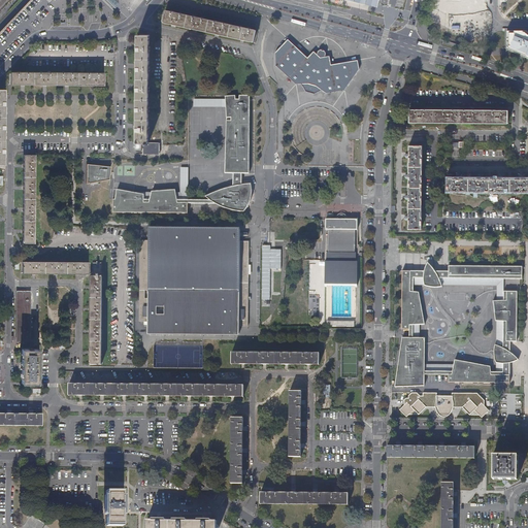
[(105,0),(116,8),(119,4),(113,0),(105,0)]
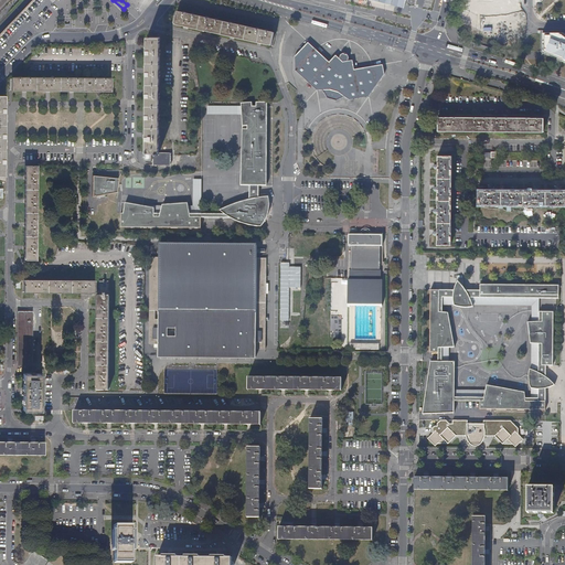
[(500,0),(500,38),(516,38),(516,0),(500,0)]
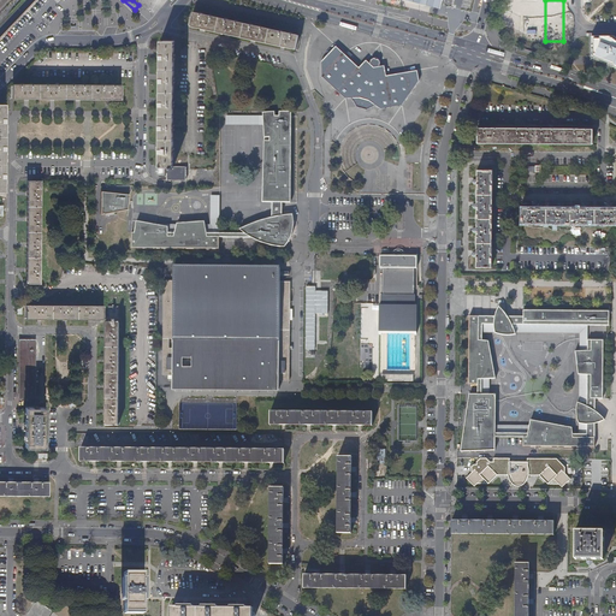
[(193,11),(189,27),(295,49),(298,35),(193,11)]
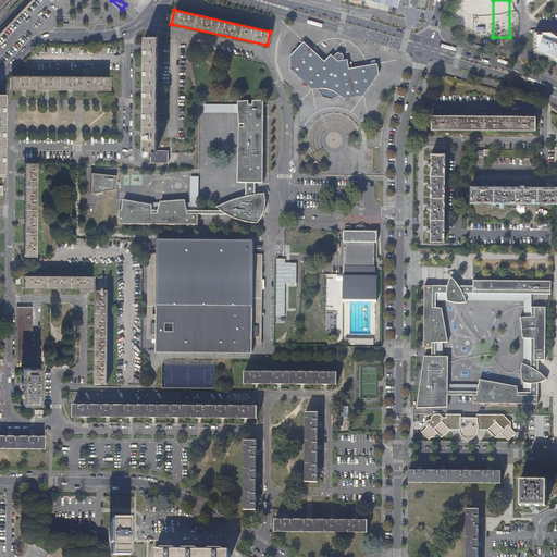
[(556,34),(554,33),(535,34),(534,51),(556,62),(556,34)]
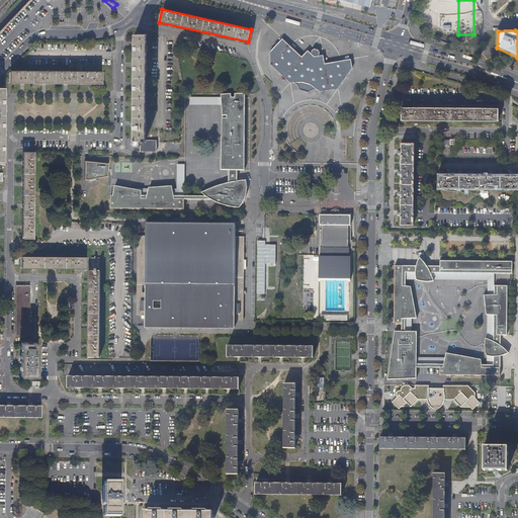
[(146,34),(134,34),(134,141),(140,141),(140,151),(156,152),(157,141),(146,140),(146,34)]
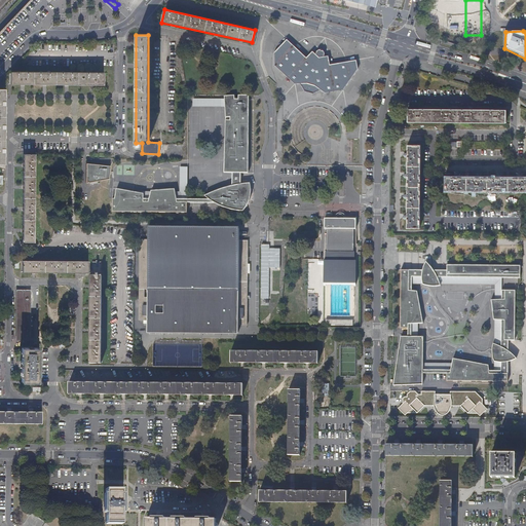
[(273,52),(274,65),(294,84),(300,83),(304,91),(312,94),(321,89),(325,92),(343,89),(357,70),(357,60),(330,65),(328,55),(324,57),(325,53),(324,52),(324,51),(323,50),(322,50),(320,50),(321,49),(320,49),(317,50),(316,51),(316,52),(315,54),(312,51),(306,58),(287,39),(273,52)]
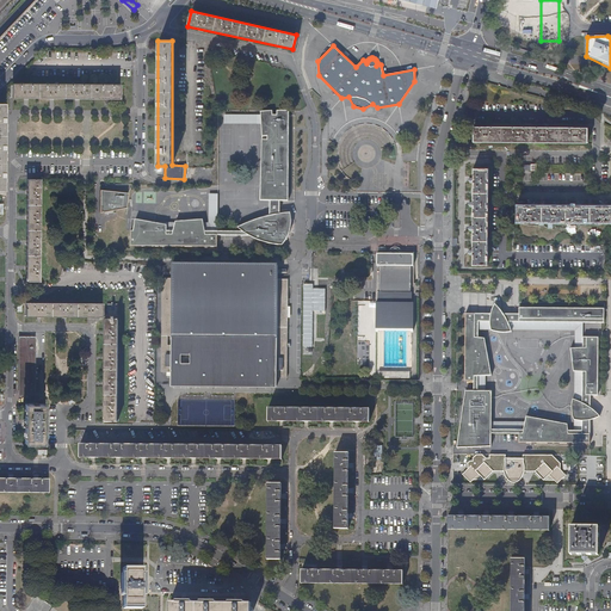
[(12,84),(12,98),(119,99),(119,85),(12,84)]
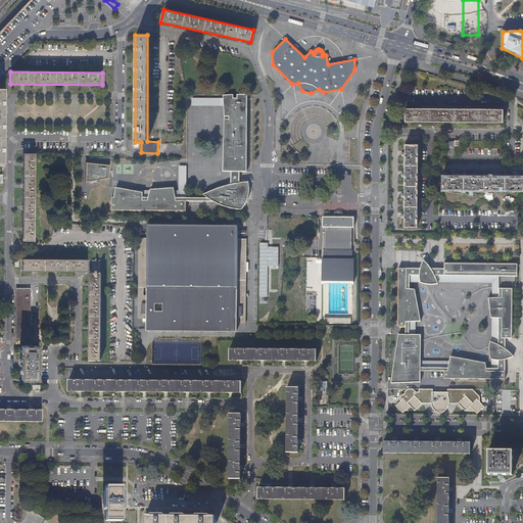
[(233,116),(225,117),(226,144),(231,145),(231,151),(225,152),(223,170),(230,171),(230,173),(230,185),(203,195),(207,199),(175,198),(174,189),(150,190),(148,198),(142,198),(142,193),(115,188),(114,198),(111,198),(111,211),(186,212),(186,202),(212,202),(218,204),(245,204),(248,198),(248,196),(249,192),(249,187),(248,183),(242,183),(239,184),(239,173),(246,173),(246,172),(246,99),(237,99),(233,99),(226,99),(229,111),(233,110),(233,116)]
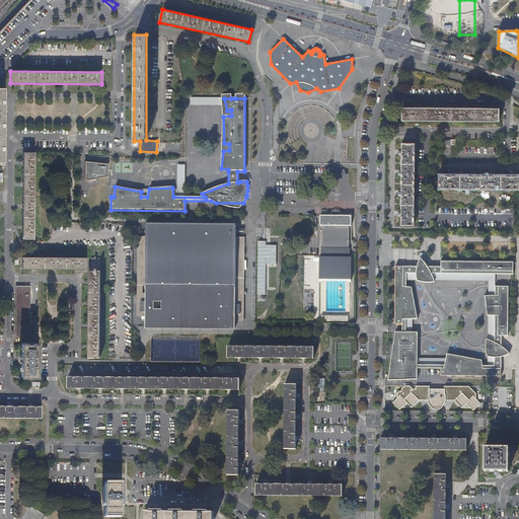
[(499,108),(402,107),(402,121),(499,122),(499,108)]
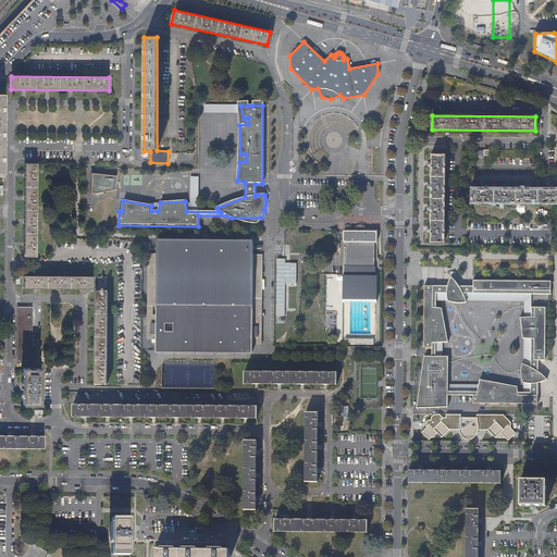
[(431,166),(431,184),(431,188),(431,206),(431,210),(431,229),(431,232),(430,242),(445,242),(445,153),(431,153),(431,162),(431,166)]
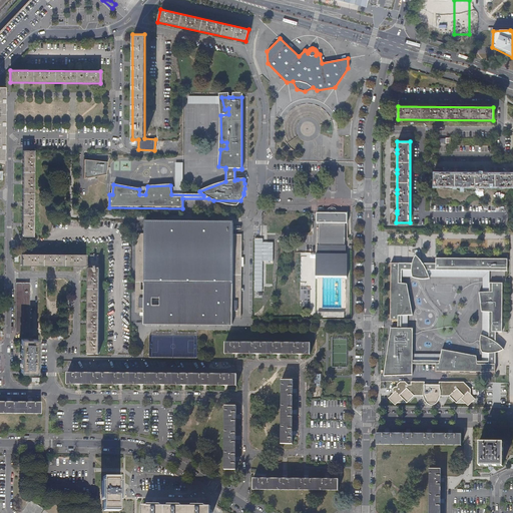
[(22,150),(22,235),(33,235),(33,150),(22,150)]
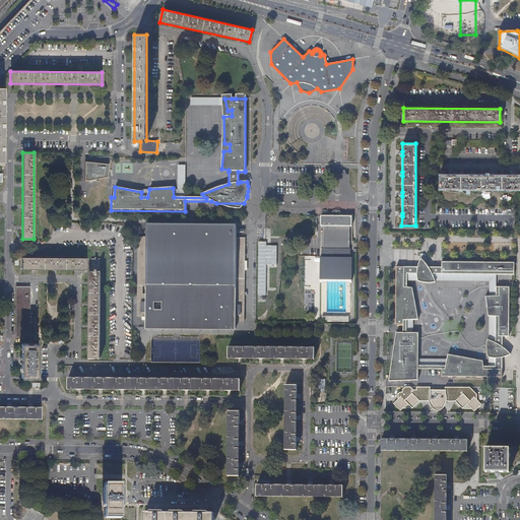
[(109,165),(84,163),(84,182),(108,178),(109,165)]
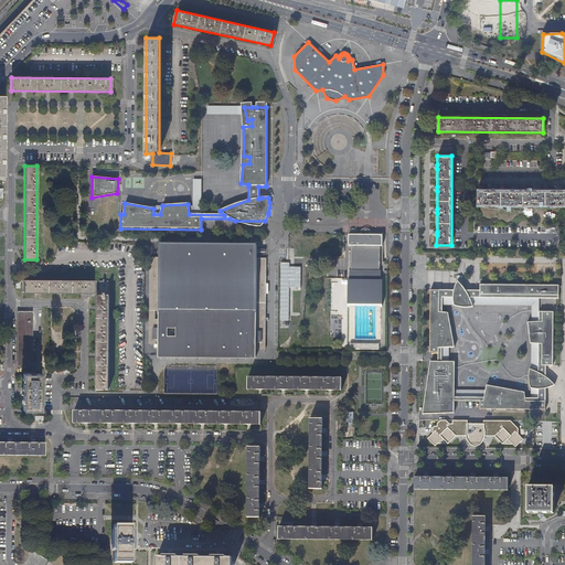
[(488,191),(479,191),(479,205),(564,205),(564,191),(558,191),(554,191),(536,191),(532,191),(514,191),(510,191),(492,191),(488,191)]
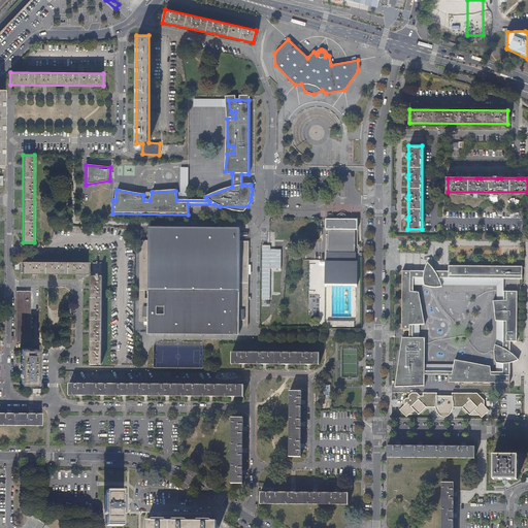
[(327,253),(327,275),(326,275),(326,298),(325,298),(325,321),(327,321),(327,326),(354,326),(354,321),(357,321),(357,298),(356,298),(356,275),(356,253),(355,253),(355,230),(357,230),(357,220),(345,220),(337,220),(326,220),(326,230),(328,230),(327,253)]
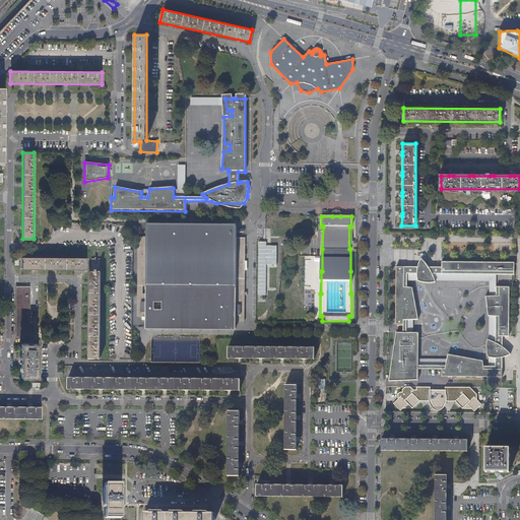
[(146,237),(137,237),(137,317),(145,317),(145,327),(236,328),(236,322),(244,322),(245,238),(237,238),(237,226),(146,226),(146,237)]
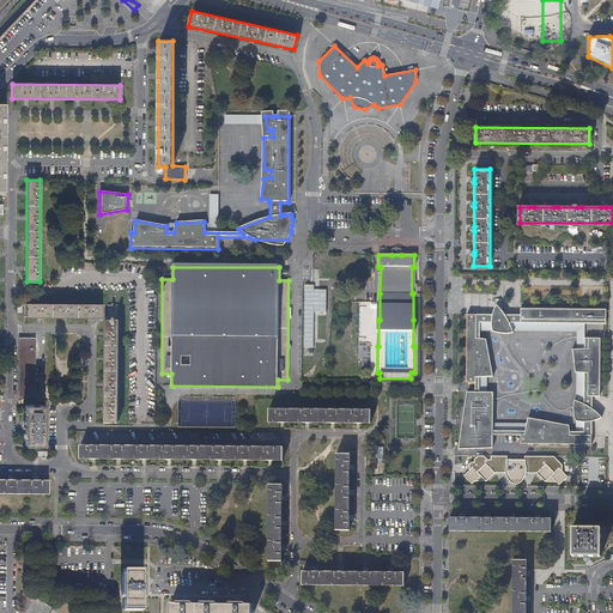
[(314,286),(304,286),(303,350),(313,350),(313,340),(326,340),(326,291),(314,291),(314,286)]
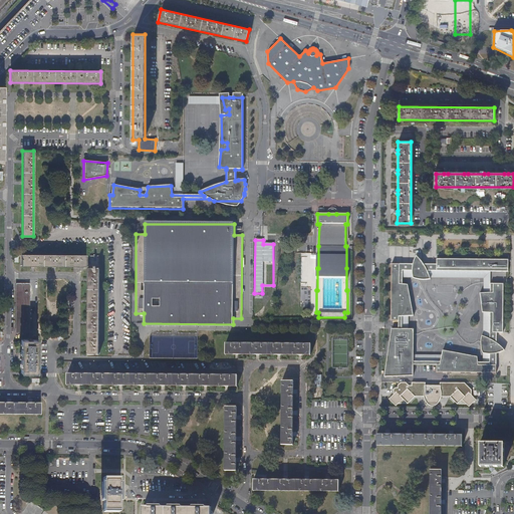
[(86,255),(22,255),(21,266),(86,267),(86,255)]
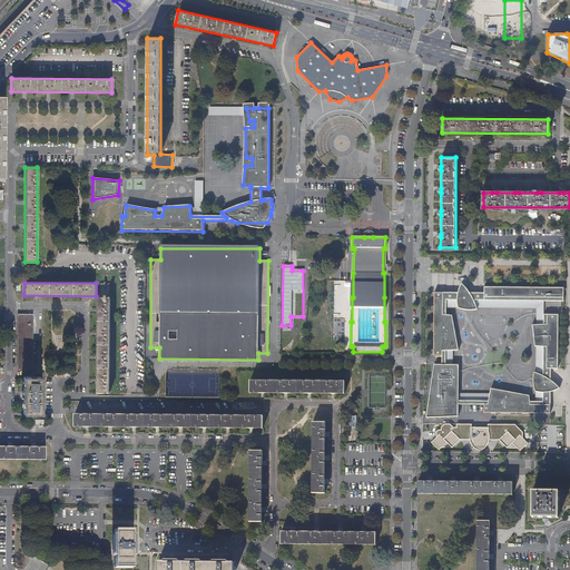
[(100,298),(97,298),(97,393),(109,393),(110,283),(100,283),(100,298)]
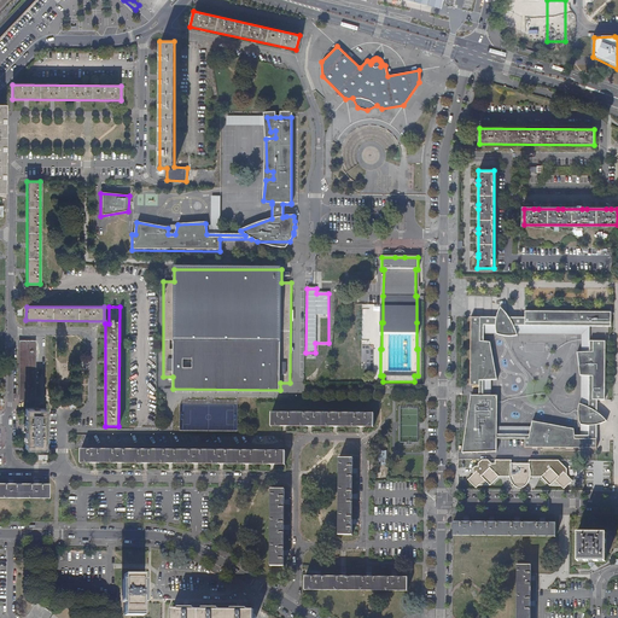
[(611,312),(525,312),(525,318),(509,318),(505,312),(501,308),(500,309),(499,312),(497,314),(497,318),(471,318),(471,320),(608,321),(608,325),(611,325),(611,312)]
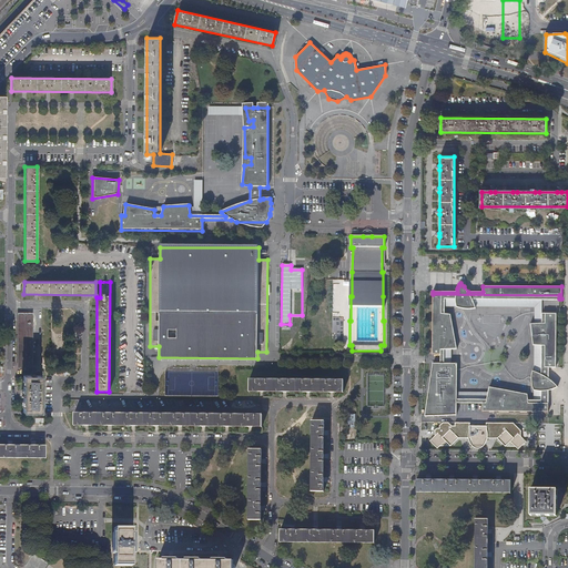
[(559,295),(433,294),(433,355),(440,355),(445,355),(445,350),(452,350),(457,348),(449,314),(444,313),(444,306),(444,298),(455,298),(456,306),(459,307),(463,308),(467,308),(469,308),(472,308),(475,307),(475,306),(473,302),(472,298),(541,298),(556,298),(559,298),(559,295)]
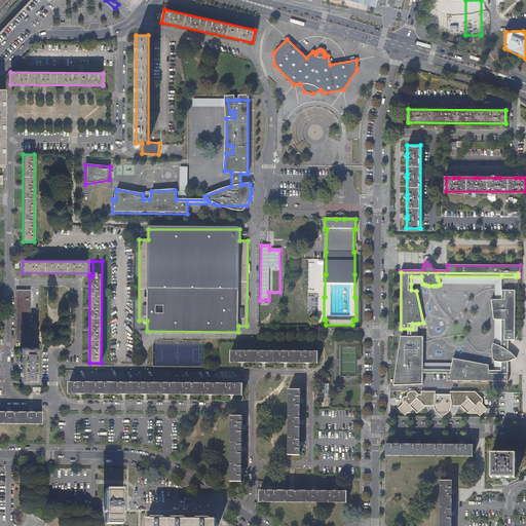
[(408,337),(402,337),(393,386),(422,384),(423,373),(447,373),(447,381),(508,382),(508,362),(510,362),(511,362),(516,359),(515,357),(513,354),(512,353),(510,351),(509,351),(509,341),(515,341),(515,291),(501,289),(501,298),(494,299),(491,299),(493,318),(501,320),(501,345),(497,344),(493,342),(492,345),(492,349),(492,351),(492,354),(493,358),(493,361),(494,361),(500,362),(501,370),(494,370),(489,370),(489,364),(453,358),(451,369),(447,369),(423,369),(423,362),(423,341),(423,336),(418,336),(411,336),(408,337)]
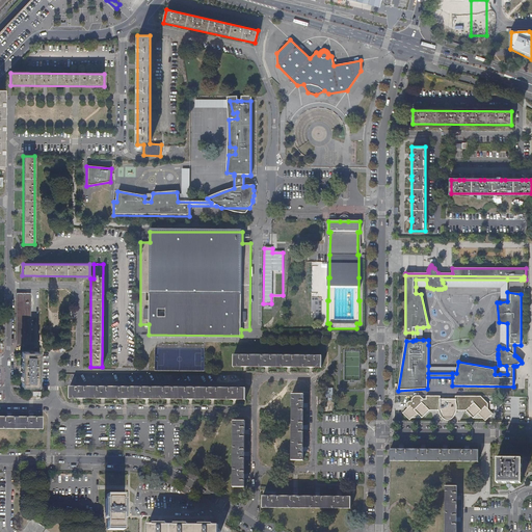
[(30,293),(19,293),(19,342),(30,342),(30,293)]
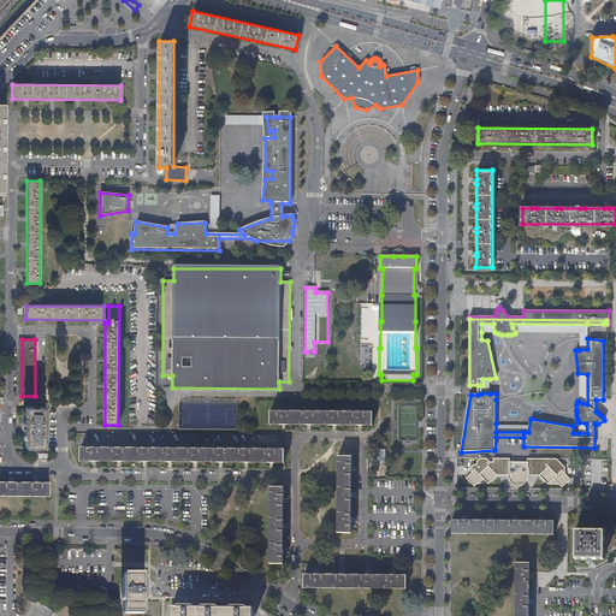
[(45,408),(25,407),(25,446),(45,448),(45,408)]
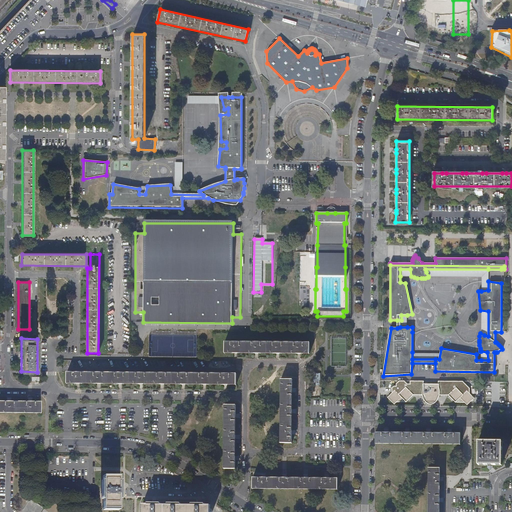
[(309,342),(225,342),(224,353),(309,354),(309,342)]
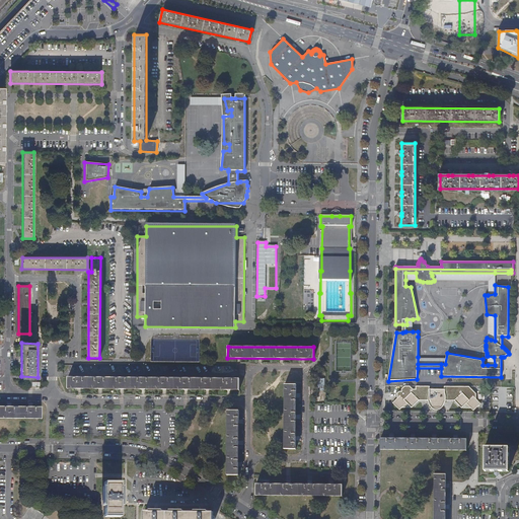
[(342,359),(339,359),(337,371),(350,373),(352,363),(346,362),(347,356),(342,355),(342,359)]
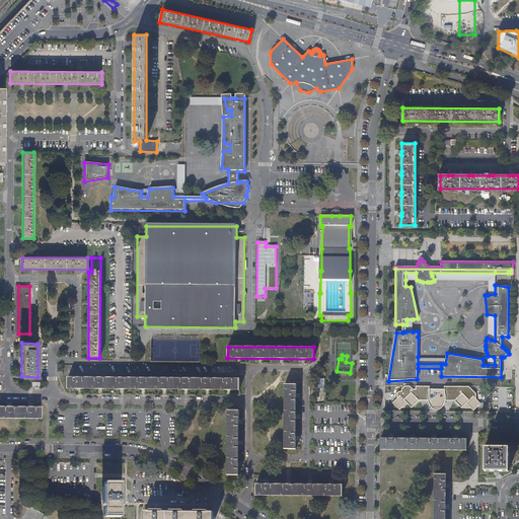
[(239,378),(68,377),(68,388),(239,390),(239,378)]
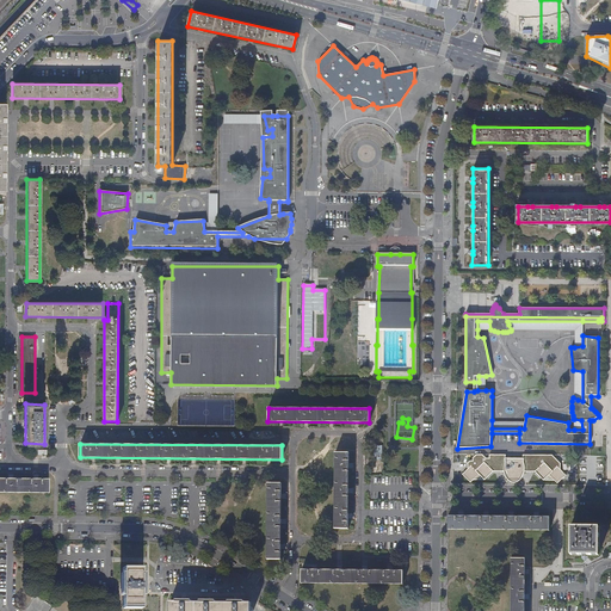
[(349,454),(335,452),(335,529),(349,529),(349,518),(349,513),(349,493),(349,489),(349,468),(349,464),(349,454)]
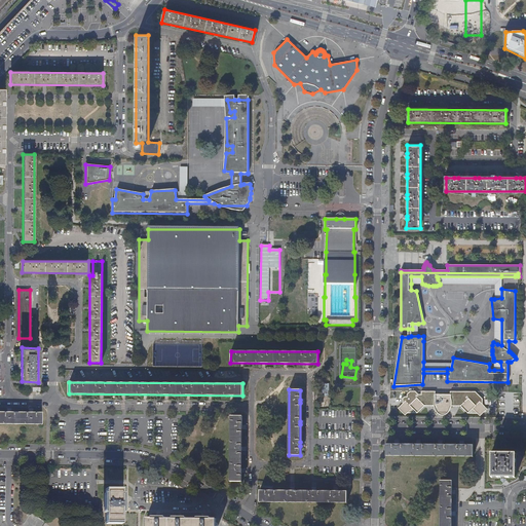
[(407,393),(407,397),(405,397),(403,399),(403,404),(398,408),(405,415),(408,413),(417,413),(424,406),(434,406),(435,409),(437,412),(439,414),(443,415),(446,415),(448,412),(450,410),(451,406),(461,406),(467,413),(478,413),(480,416),(487,409),(483,404),(483,399),(476,391),(450,391),(450,395),(436,393),(436,391),(421,391),(421,395),(418,395),(416,391),(410,391),(407,393)]
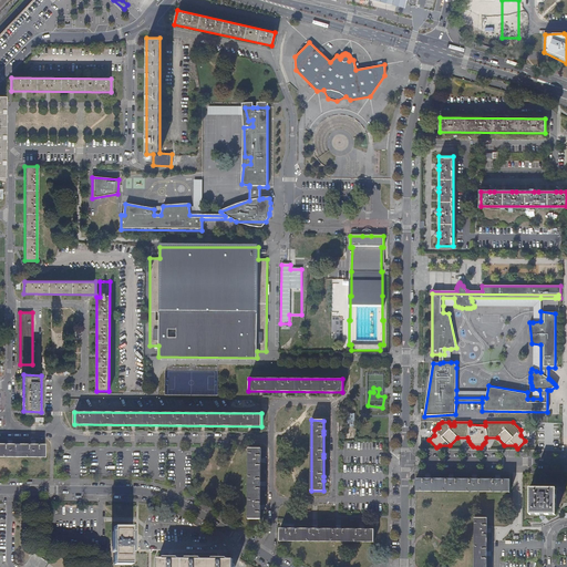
[(0,456),(44,457),(45,445),(35,445),(31,445),(12,444),(8,444),(0,444),(0,456)]
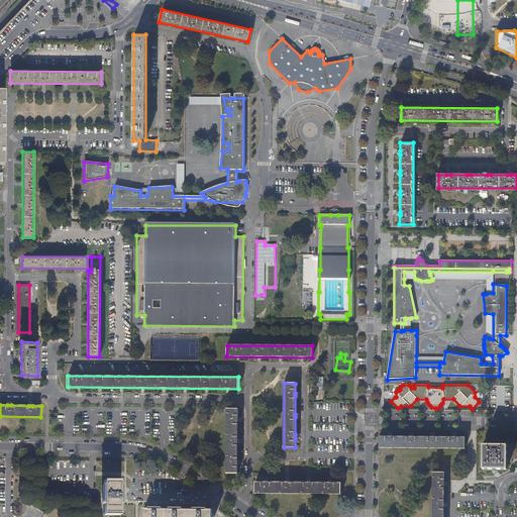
[(238,409),(227,409),(226,474),(237,474),(237,463),(237,460),(237,443),(237,439),(237,422),(237,418),(238,409)]
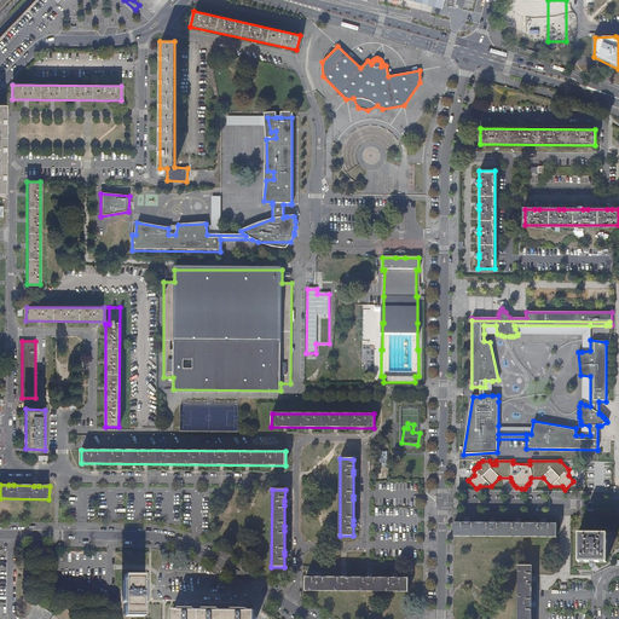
[(466,522),(453,522),(453,537),(556,538),(556,524),(545,524),(541,524),(521,524),(516,524),(496,524),(491,524),(470,522),(466,522)]
